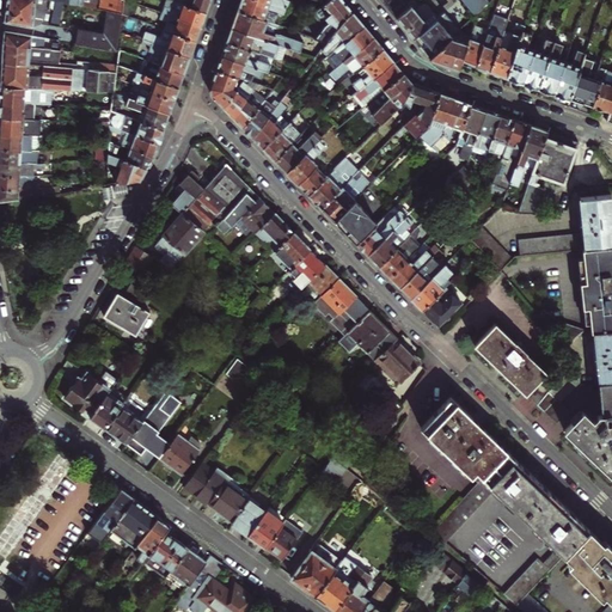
[(48,0),(6,0),(6,7),(5,22),(34,25),(42,24),(48,25),(51,10),(48,10),(48,0)]
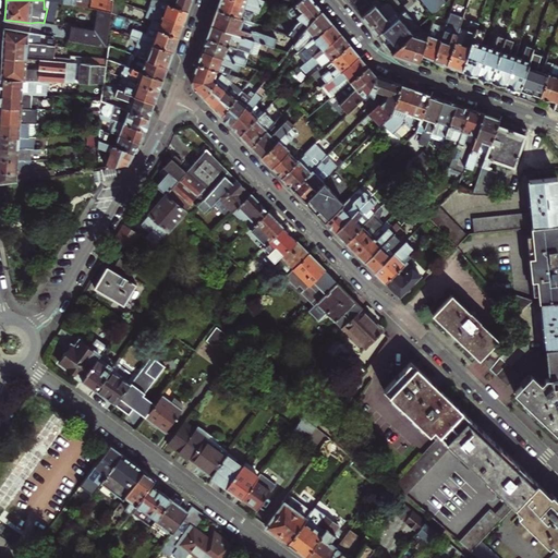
[(171,21),(182,24),(184,17),(187,11),(159,0),(150,0),(147,10),(161,15),(162,14),(172,19),(171,21)]
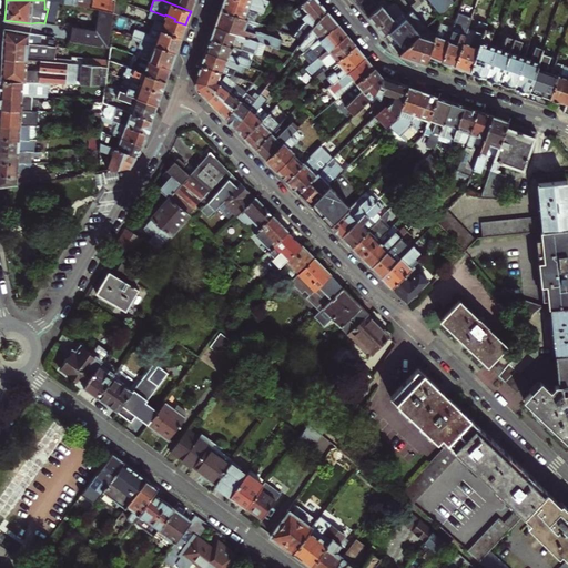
[(162,0),(191,11),(194,0),(162,0)]
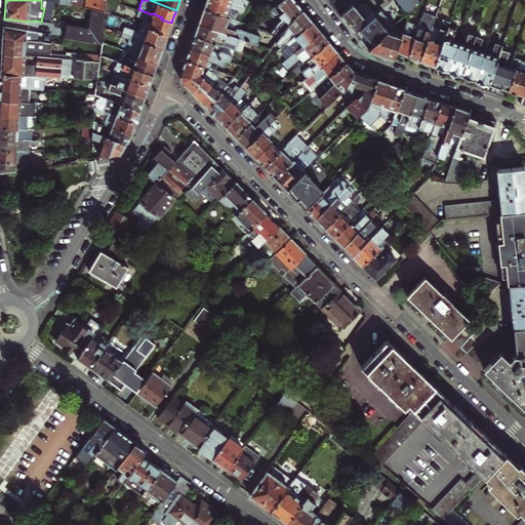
[(206,0),(206,1),(204,8),(235,19),(237,12),(243,13),(247,0),(245,0),(230,0),(230,1),(226,0),(206,0)]
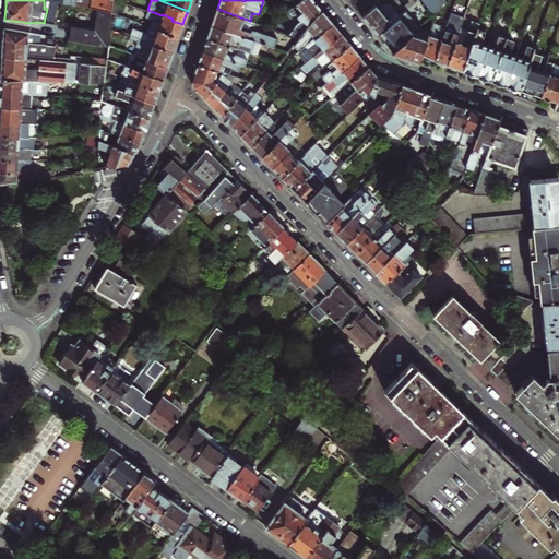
[(312,0),(299,0),(297,2),(286,11),(287,13),(286,14),(290,20),(292,19),(293,20),(294,20),(295,19),(297,16),(300,20),(297,22),(287,34),(298,38),(313,18),(322,11),(314,2),(312,0)]
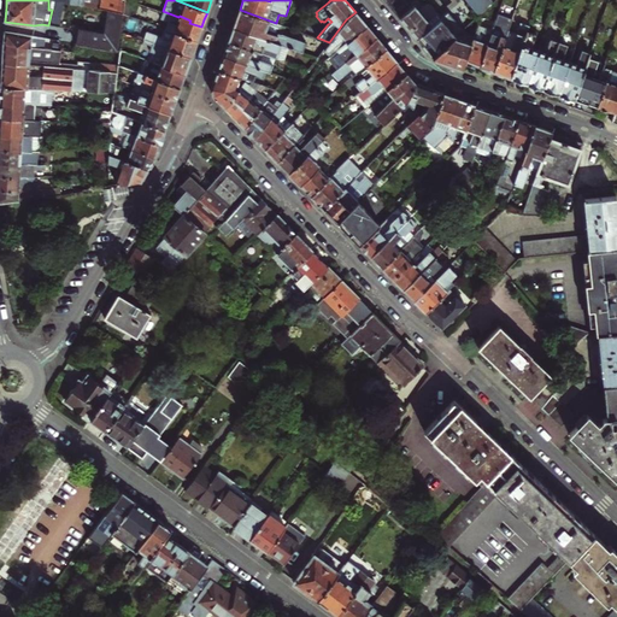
[(404,0),(401,0),(391,9),(395,15),(399,18),(411,9),(410,7),(404,0)]
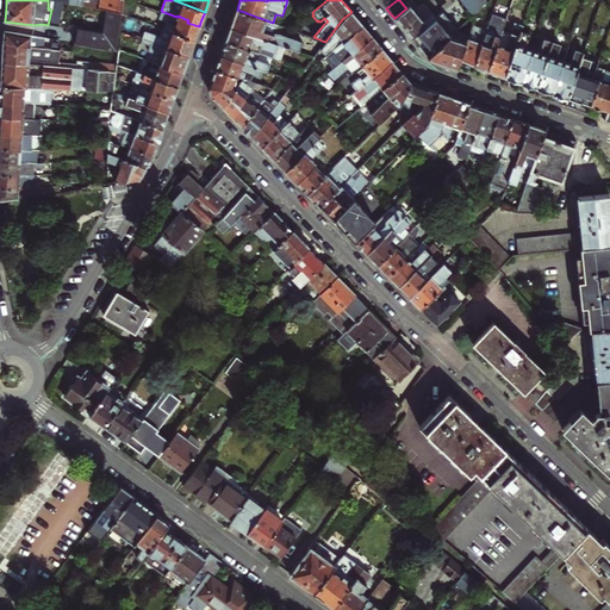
[(460,0),(473,16),(489,0),(460,0)]
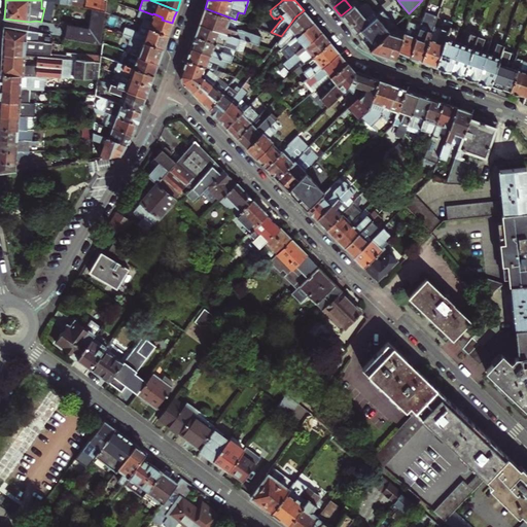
[(351,7),(341,15),(349,26),(355,33),(377,14),(366,2),(357,9),(353,4),(350,6),(351,7)]
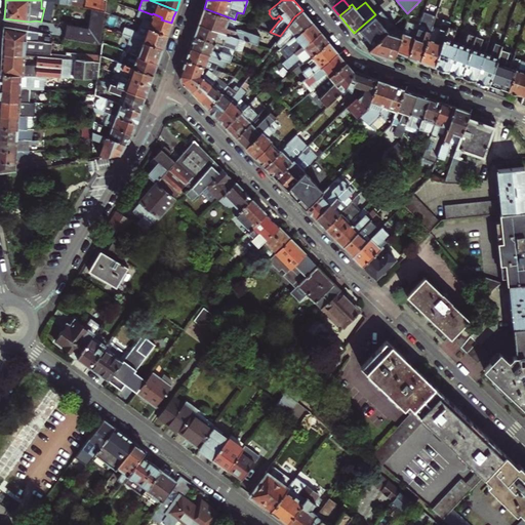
[(105,7),(92,5),(89,31),(65,27),(65,31),(64,37),(99,43),(105,11),(105,7)]
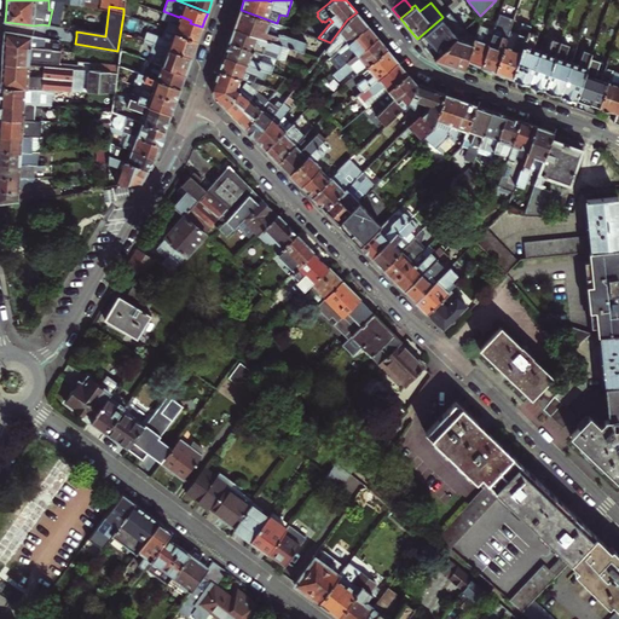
[(237,19),(233,28),(289,47),(302,52),(306,42),(283,34),(285,27),(277,23),(241,10),(237,19)]
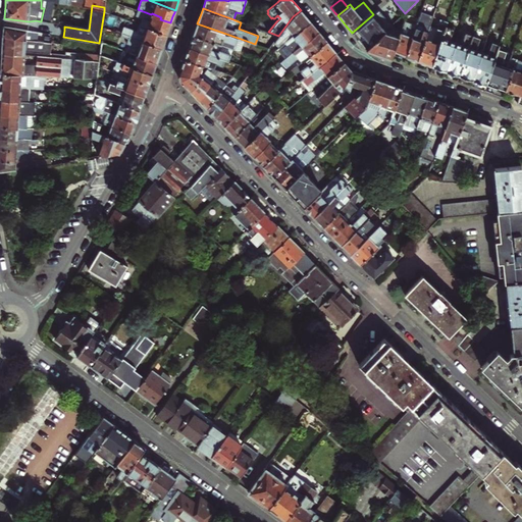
[(140,24),(166,35),(168,29),(170,22),(160,19),(161,17),(152,13),(151,14),(138,9),(136,15),(142,18),(140,24)]
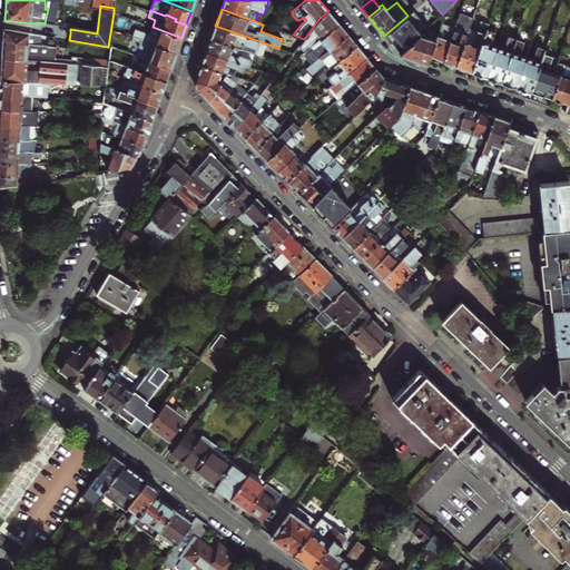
[(320,18),(304,39),(300,46),(304,52),(338,23),(333,17),(328,11),(320,18)]
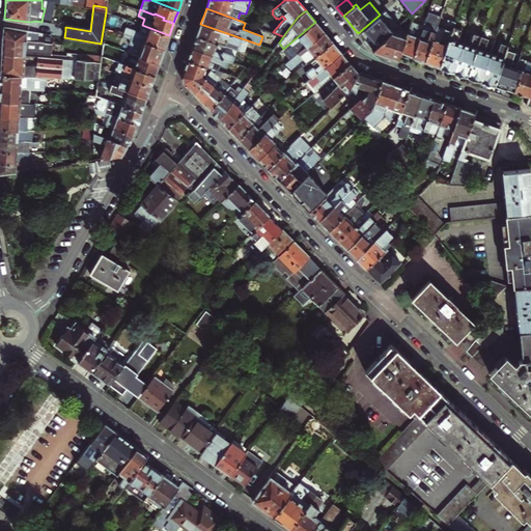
[(380,15),(358,33),(365,42),(372,50),(391,33),(398,25),(385,10),(380,15)]
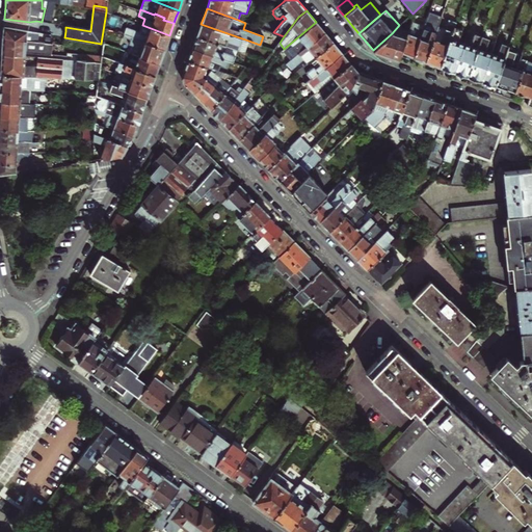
[(424,26),(414,57),(420,60),(425,62),(439,26),(442,17),(429,12),(424,26)]
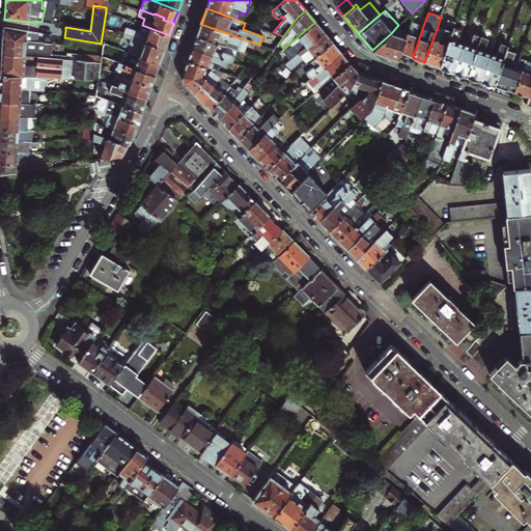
[(438,26),(424,62),(431,64),(440,67),(453,27),(455,22),(448,19),(445,29),(438,26)]
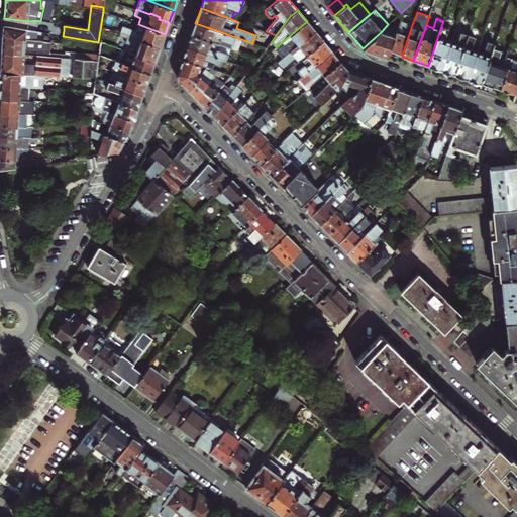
[(307,21),(276,47),(274,48),(283,59),(315,31),(311,26),(307,21)]
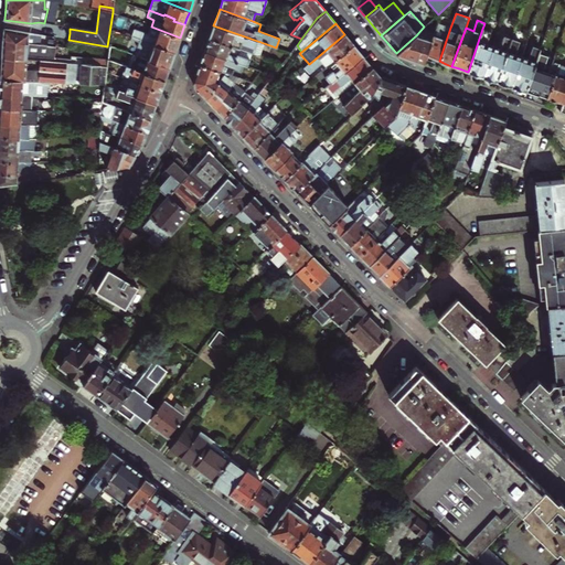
[(432,41),(426,56),(432,59),(439,61),(450,28),(437,23),(432,41)]
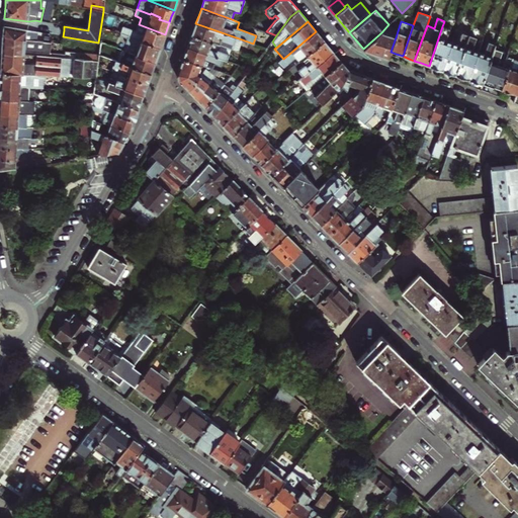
[(191,34),(232,50),(238,52),(242,39),(195,23),(194,28),(191,34)]
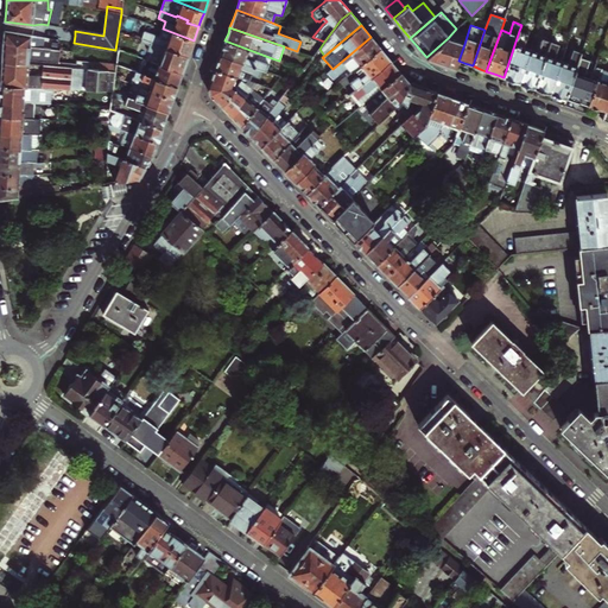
[(144,40),(188,56),(191,46),(194,40),(163,29),(162,29),(158,36),(144,30),(140,39),(144,40)]
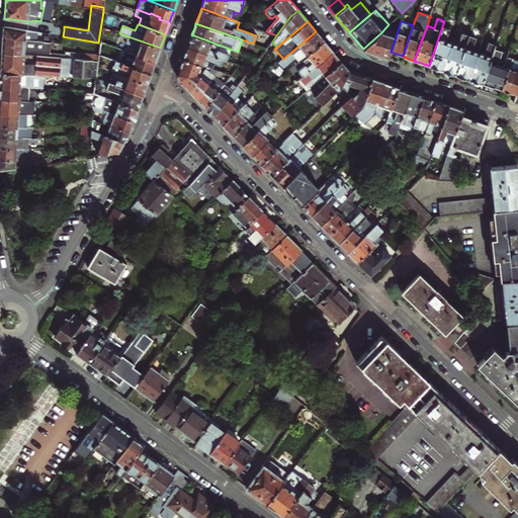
[(2,36),(34,40),(35,31),(3,26),(3,31),(2,36)]
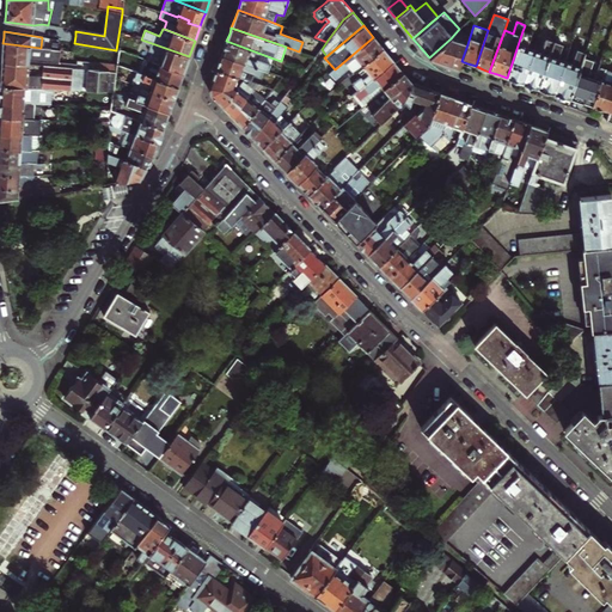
[(522,31),(507,78),(515,80),(521,83),(534,47),(527,44),(531,35),(522,31)]
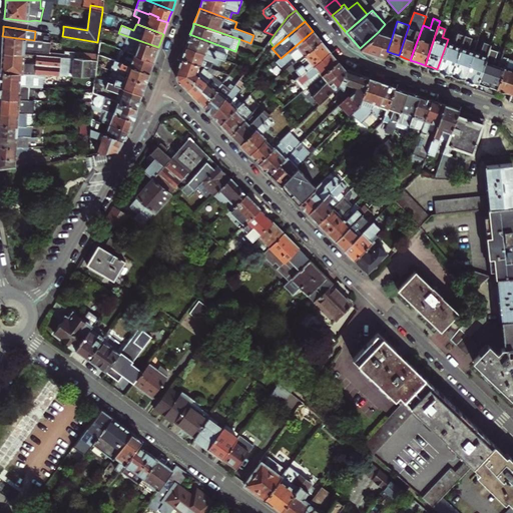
[(313,31),(281,58),(277,61),(281,66),(293,57),(296,61),(298,60),(321,41),(317,35),(313,31)]
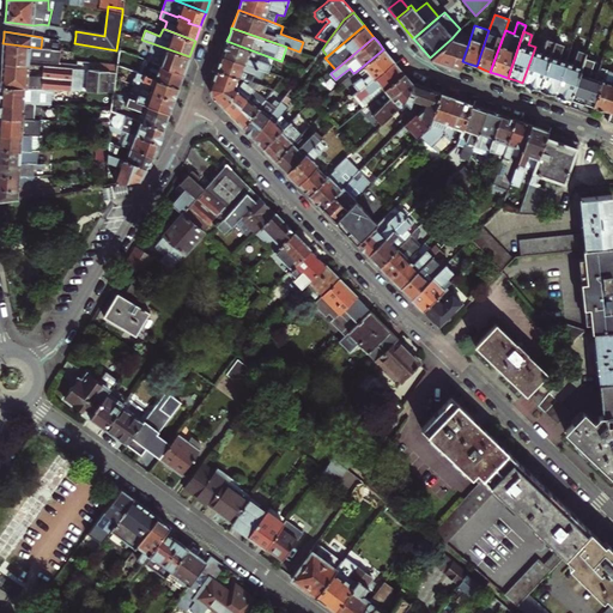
[(451,38),(430,58),(439,61),(454,66),(460,68),(462,61),(468,44),(451,38)]
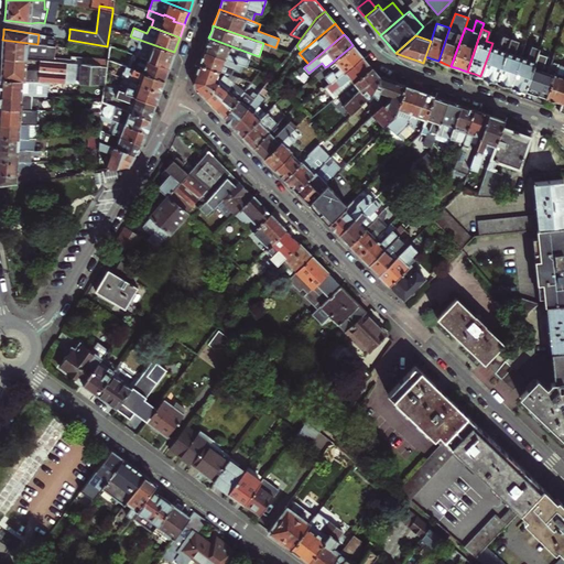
[(492,43),(480,76),(488,78),(496,82),(510,39),(502,36),(499,45),(492,43)]
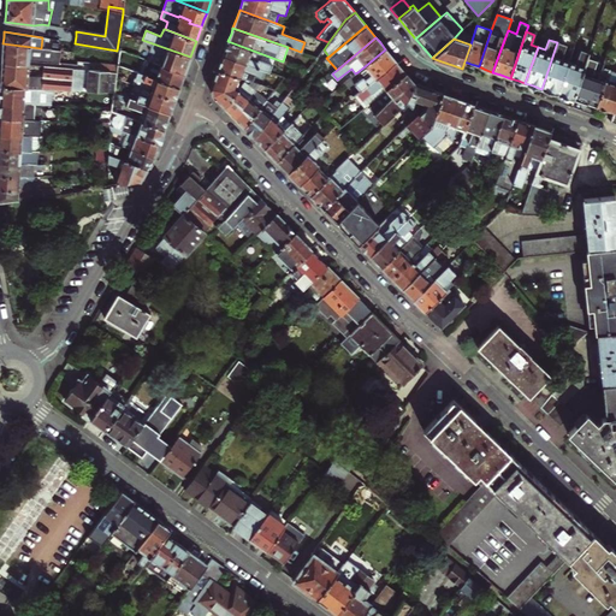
[(150,63),(184,75),(187,66),(190,57),(146,41),(144,45),(153,48),(152,53),(154,54),(150,63)]
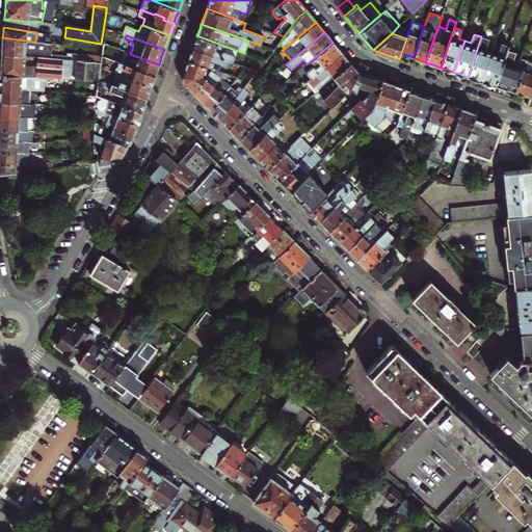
[(192,48),(230,60),(234,62),(238,51),(196,35),(194,41),(192,48)]
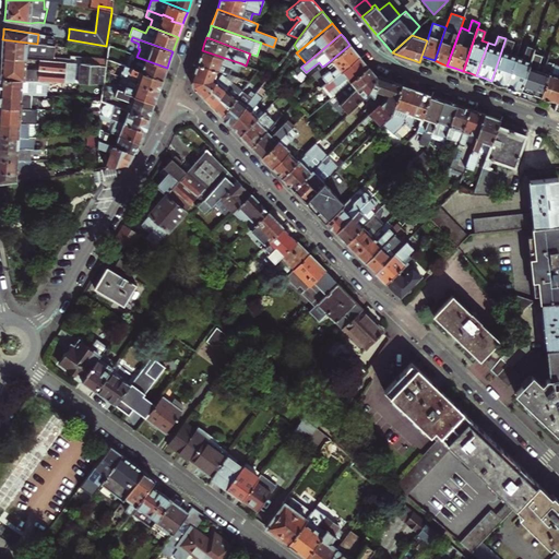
[(506,38),(491,81),(498,83),(504,85),(516,52),(510,50),(513,42),(506,38)]
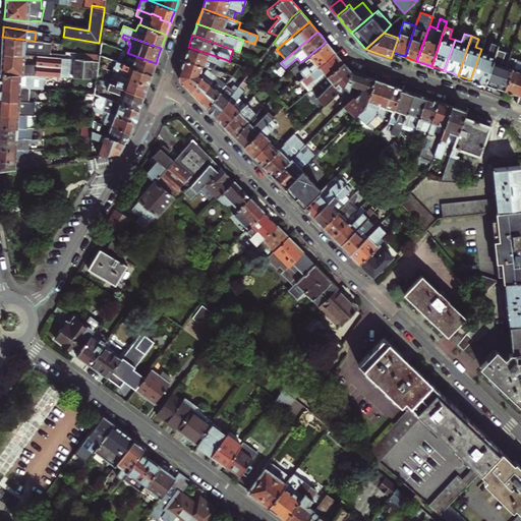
[(2,50),(1,54),(23,55),(24,51),(50,53),(50,44),(35,41),(2,37),(2,46),(2,50)]
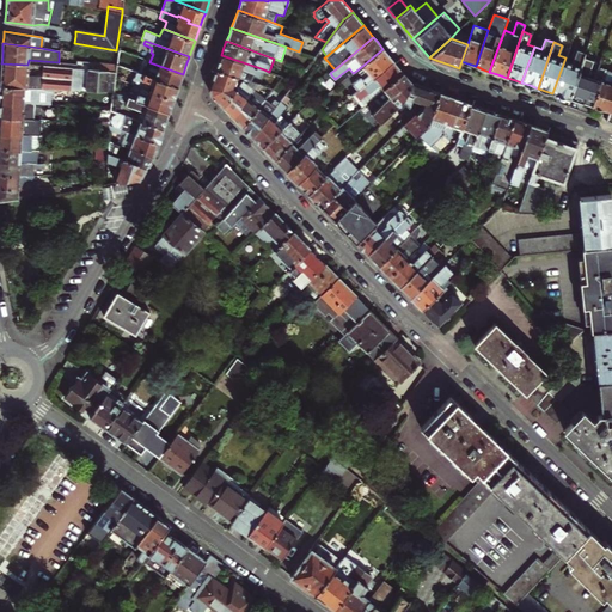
[(355,72),(353,73),(352,75),(356,81),(346,90),(352,96),(356,92),(393,61),(387,55),(383,49),(355,72)]
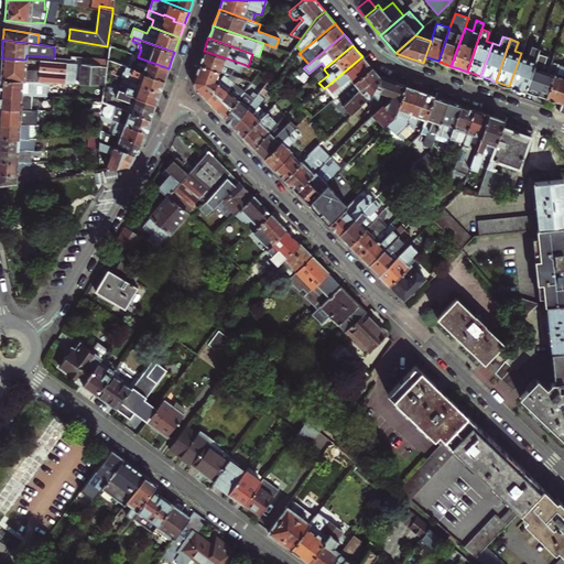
[(521,53),(509,86),(518,89),(524,91),(538,53),(539,50),(531,46),(528,56),(521,53)]
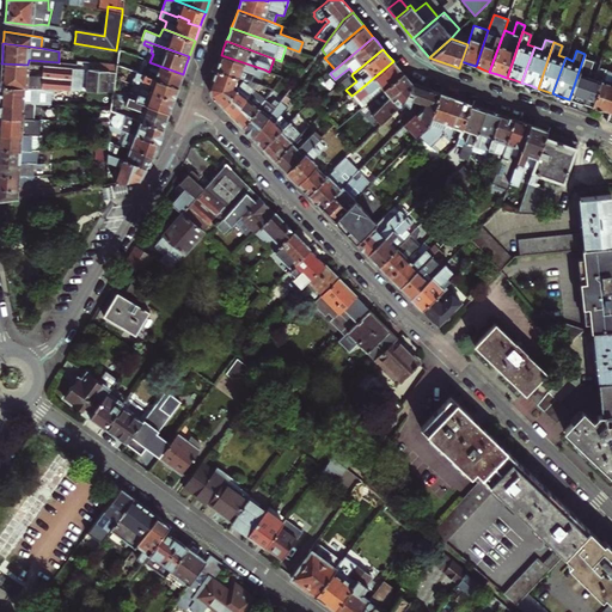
[(216,69),(244,79),(250,81),(252,75),(261,79),(264,69),(221,55),(219,61),(216,69)]
